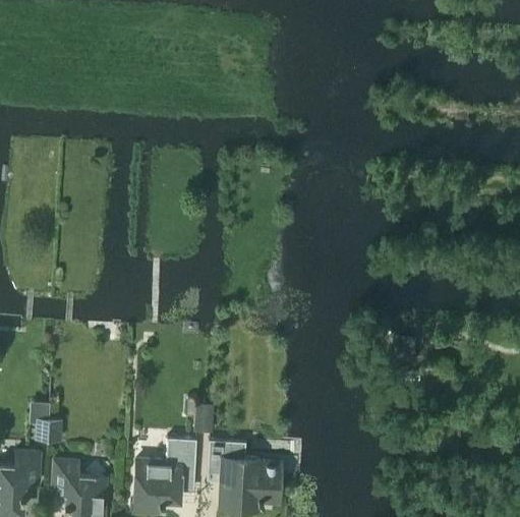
[(413,361),(415,339),(393,338),(391,359),(413,361)]
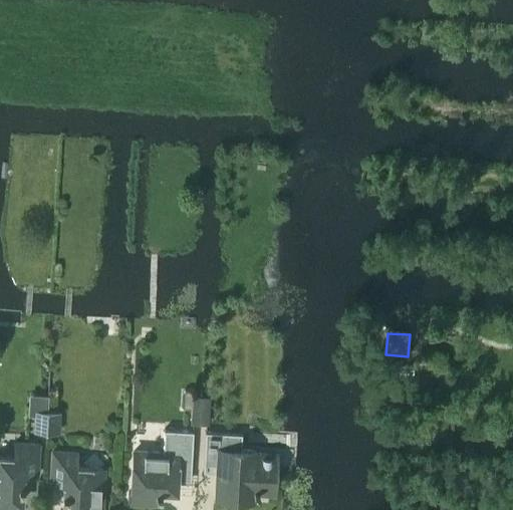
[(191,427),(191,428),(210,429),(211,401),(202,400),(202,395),(186,394),(182,396),(181,409),(184,412),(192,413),(191,427)]
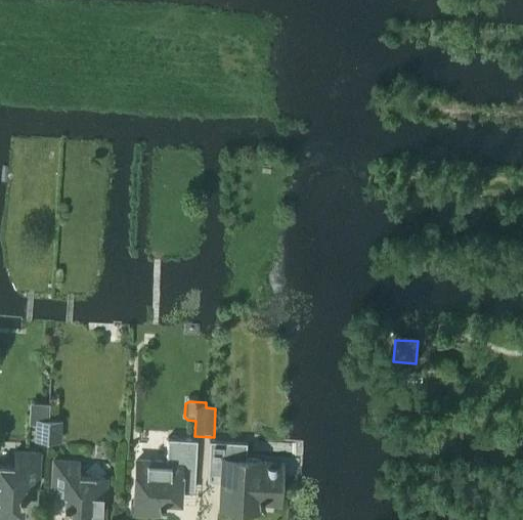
[(30,404),(29,427),(35,428),(35,443),(48,444),(49,423),(50,405),(30,404)]
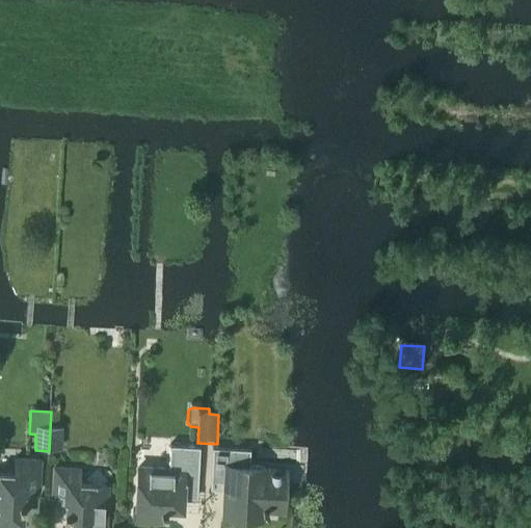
[(50,429),(49,451),(62,452),(64,429),(50,429)]
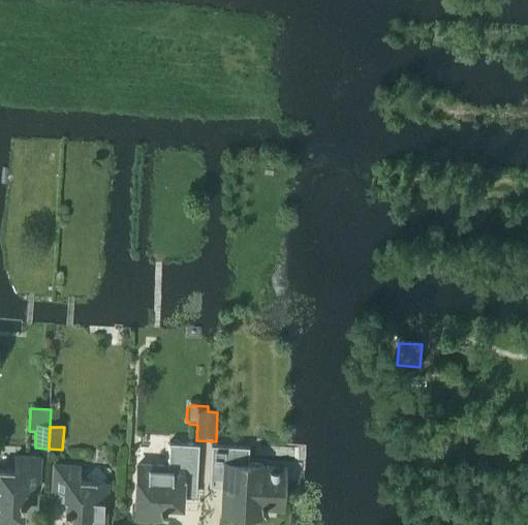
[(135,520),(162,521),(162,512),(166,512),(167,510),(182,510),(183,497),(197,498),(199,446),(171,445),(168,470),(138,468),(135,520)]
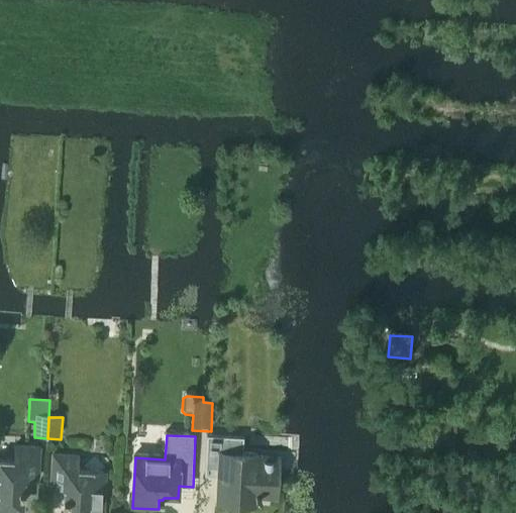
[(207,437),(205,478),(220,479),(219,503),(255,505),(256,499),(261,499),(261,497),(276,498),(278,462),(259,459),(259,456),(243,455),(244,439),(207,437)]
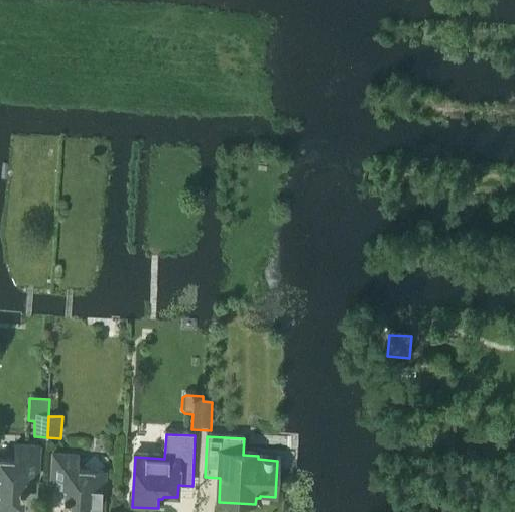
[(0,462),(0,511),(6,511),(9,508),(9,507),(22,508),(23,481),(37,481),(39,450),(15,449),(15,464),(0,462)]
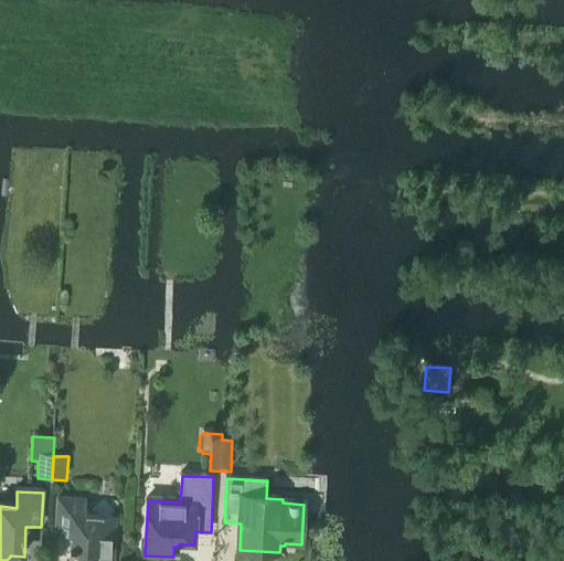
[(110,560),(113,546),(114,520),(84,518),(85,501),(60,500),(57,535),(73,536),(71,560),(110,560)]
